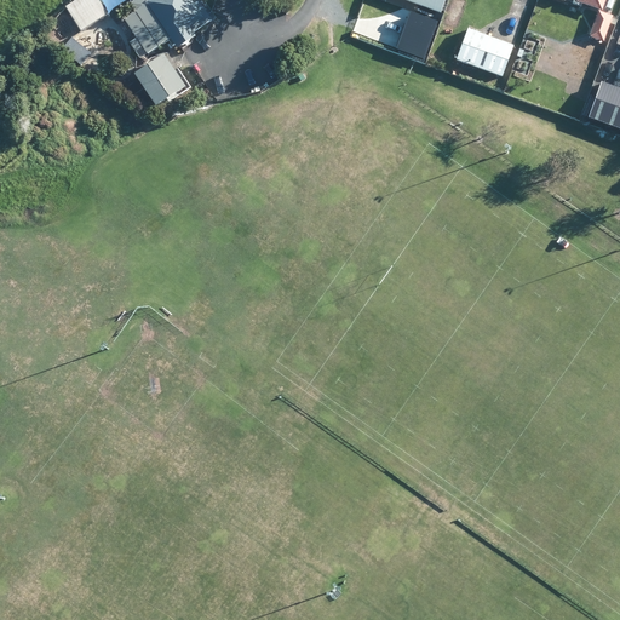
[(85,32),(113,13),(103,0),(81,0),(69,9),(85,32)]
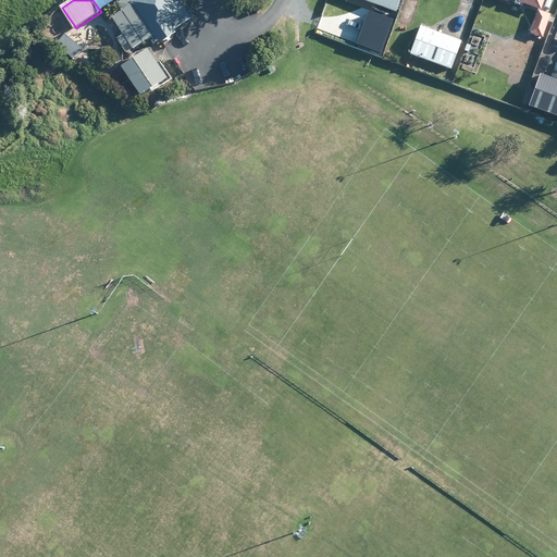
[(193,16),(181,0),(125,0),(121,3),(125,10),(115,16),(126,35),(120,39),(125,47),(133,42),(136,49),(156,37),(159,42),(162,40),(164,45),(181,34),(178,28),(194,19),(193,16)]
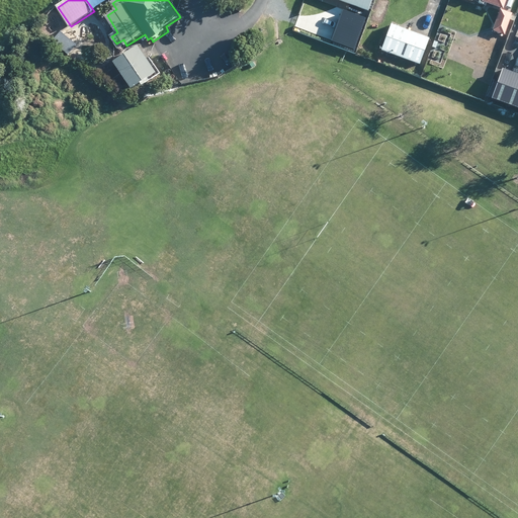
[(465,0),(469,1),(469,0),(476,0),(476,3),(481,4),(481,2),(483,3),(490,6),(499,9),(502,0),(465,0)]
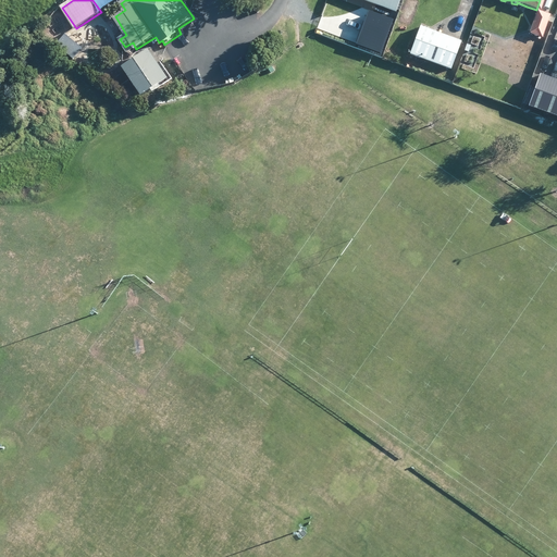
[(548,14),(540,12),(535,10),(531,23),(530,26),(527,33),(537,37),(536,38),(535,38),(533,45),(535,46),(542,48),(545,38),(540,37),(548,14)]
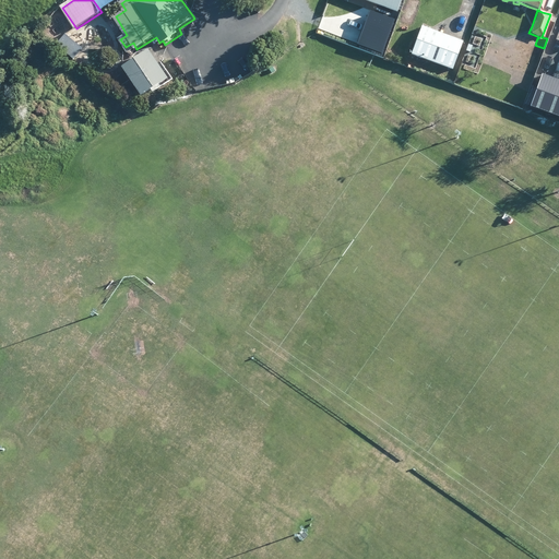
[(372,24),(369,23),(357,19),(358,16),(351,13),(349,15),(345,13),(336,36),(369,49),(378,26),(372,24)]
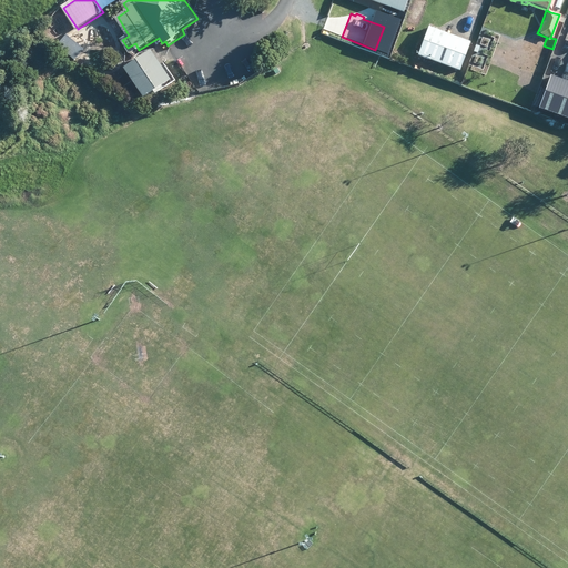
[(72,37),(69,34),(50,19),(41,30),(77,60),(87,49),(72,37)]
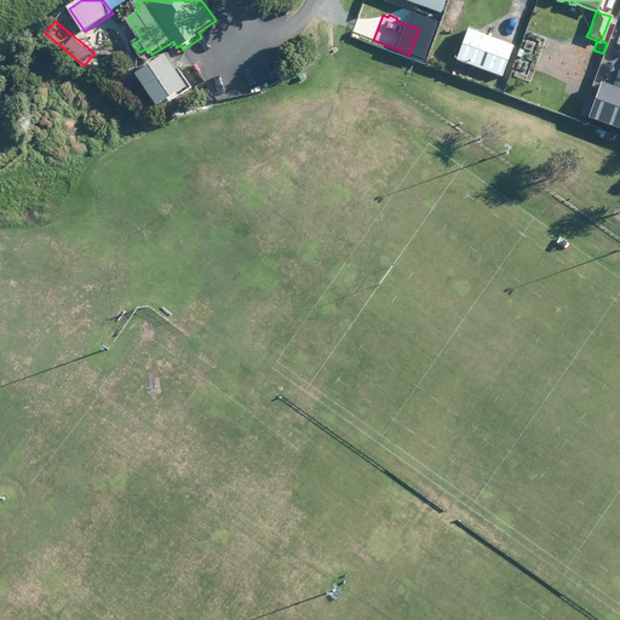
[(472,33),(468,30),(464,29),(460,41),(457,50),(453,61),(499,78),(510,47),(475,33),(472,33)]
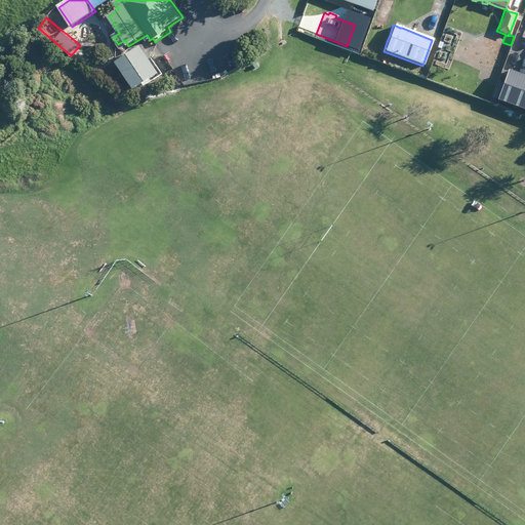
[(524,26),(522,25),(519,32),(508,63),(524,69),(524,26)]
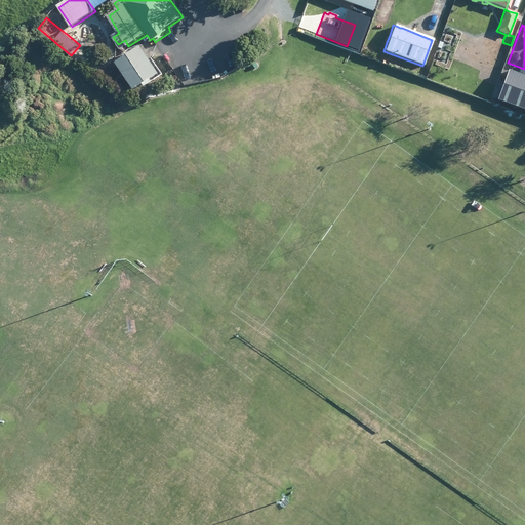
[(296,32),(313,39),(315,34),(298,27),(296,32)]
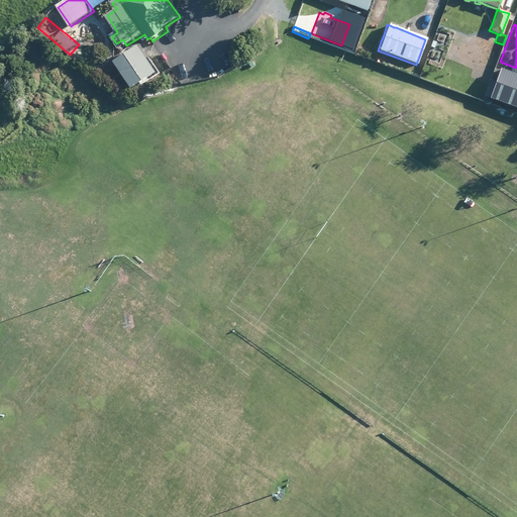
[(162,74),(147,55),(141,46),(119,63),(137,90),(146,84),(147,86),(154,81),(153,80),(162,74)]
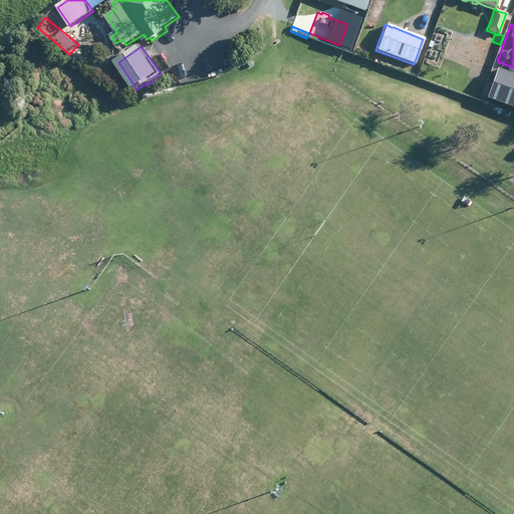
[(98,69),(92,64),(89,69),(95,73),(98,69)]
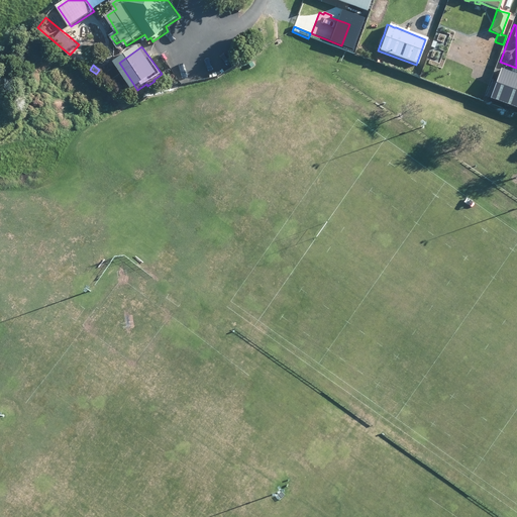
[(494,82),(501,84),(504,77),(497,75),(494,82)]
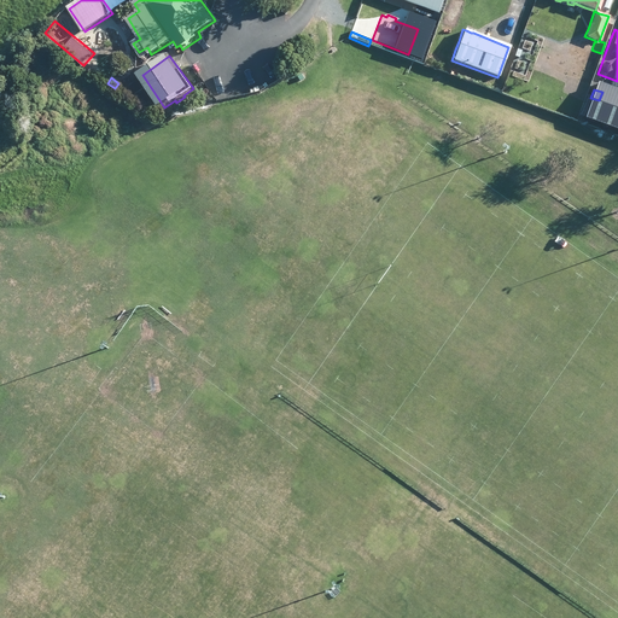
[(593,111),(588,110),(583,108),(579,117),(588,121),(593,111)]
